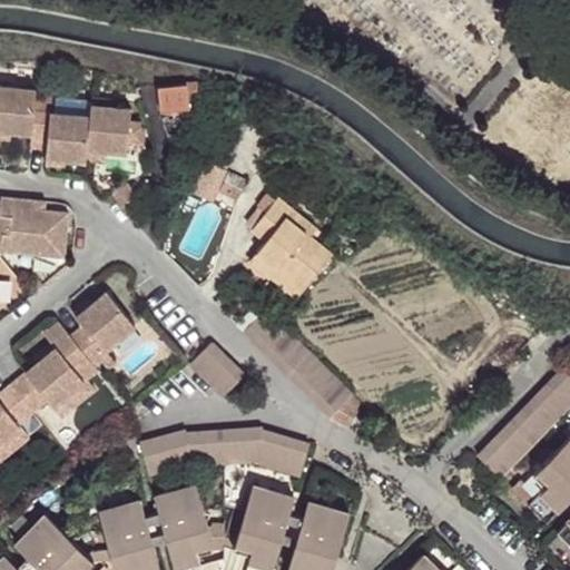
[(187,81),(158,86),(161,110),(189,107),(187,81)]
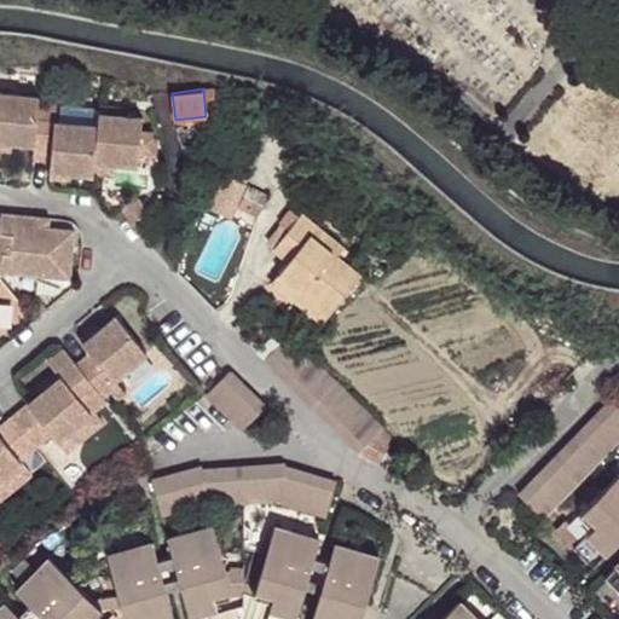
[(0,140),(12,142),(35,145),(38,121),(40,94),(0,90),(0,140)]
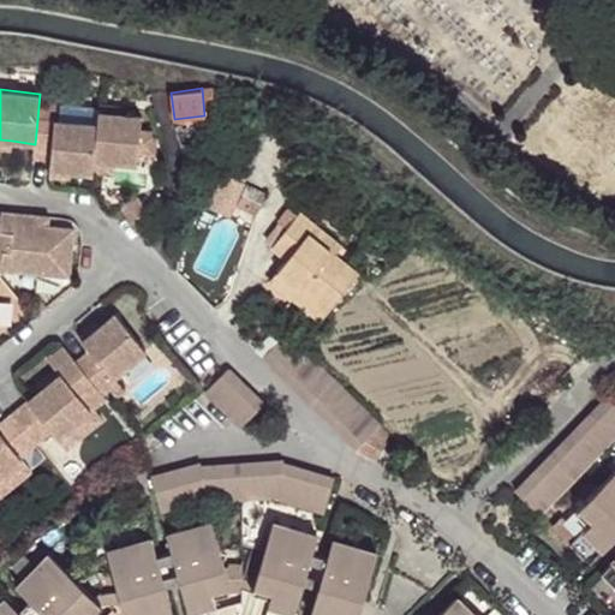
[(105,106),(100,106),(97,127),(94,160),(114,162),(137,163),(138,153),(154,154),(155,139),(151,139),(153,132),(139,131),(141,117),(119,114),(103,113),(105,106)]
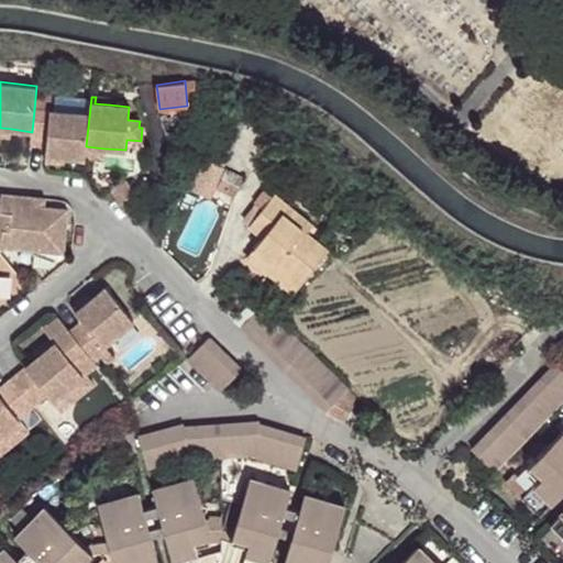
[(32,132),(30,145),(47,147),(46,155),(65,156),(85,158),(85,157),(86,146),(89,117),(34,110),(32,132)]
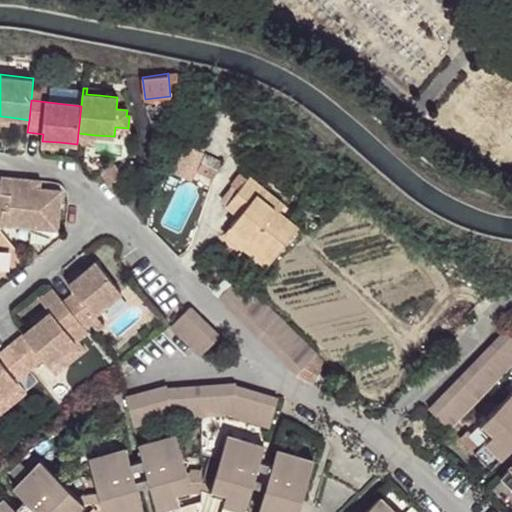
[(10,117),(0,116),(0,124),(9,125),(10,117)]
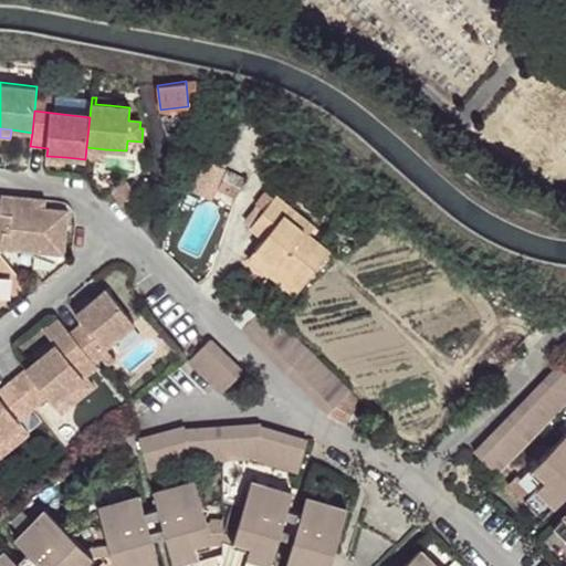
[(105,149),(86,147),(85,158),(104,160),(105,149)]
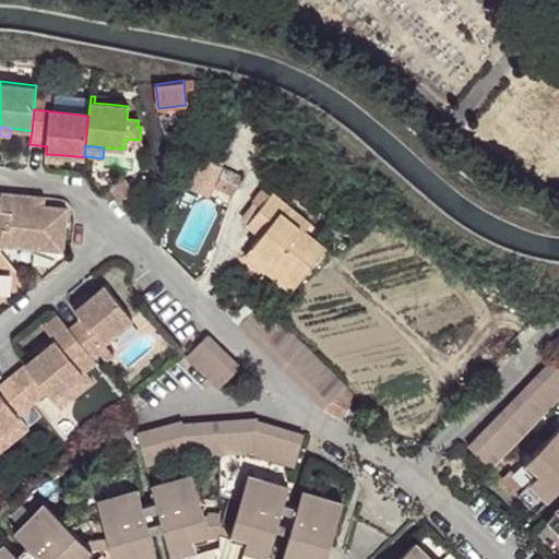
[(64,155),(46,154),(45,161),(63,163),(64,155)]
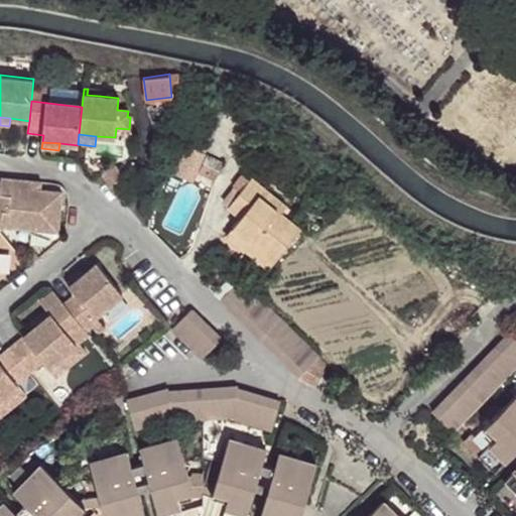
[(208,154),(203,164),(218,171),(222,161),(208,154)]
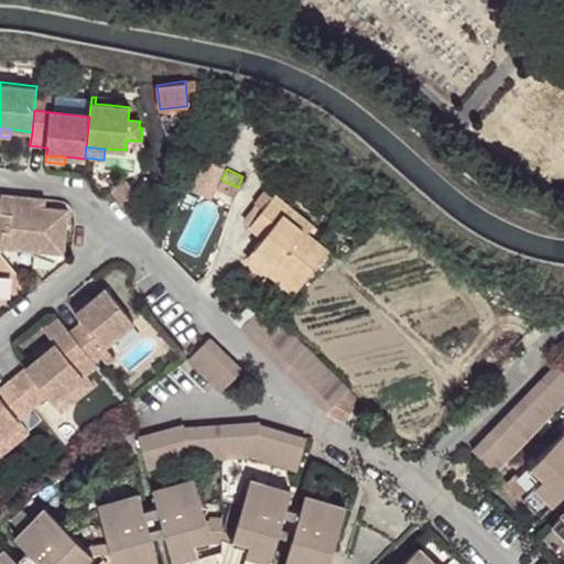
[(221,180),(217,188),(235,197),(239,187),(238,187),(221,180)]
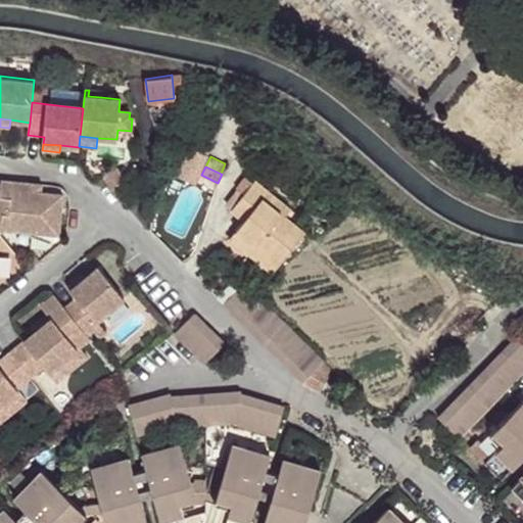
[(269,191),(254,180),(230,210),(243,221),(235,230),(279,265),(305,232),(286,216),(263,197),(269,191)]
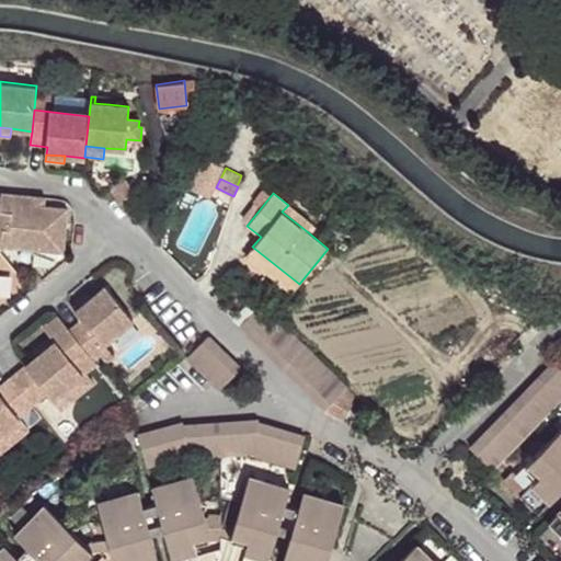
[(0,210),(0,228),(2,229),(0,245),(33,249),(32,264),(49,267),(64,255),(65,251),(67,210),(65,208),(46,206),(34,205),(34,196),(2,194),(1,212),(0,210)]
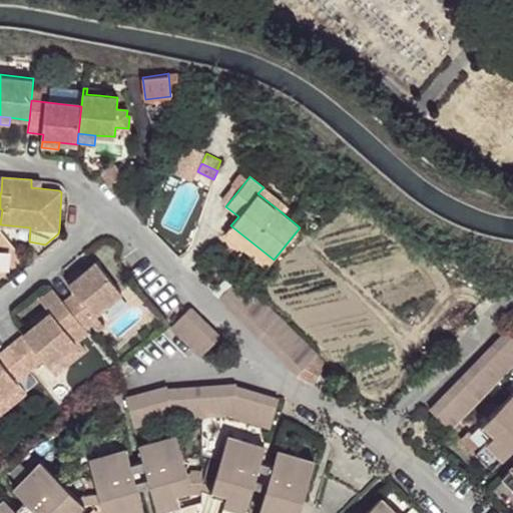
[(42,180),(31,179),(31,187),(42,188),(42,180)]
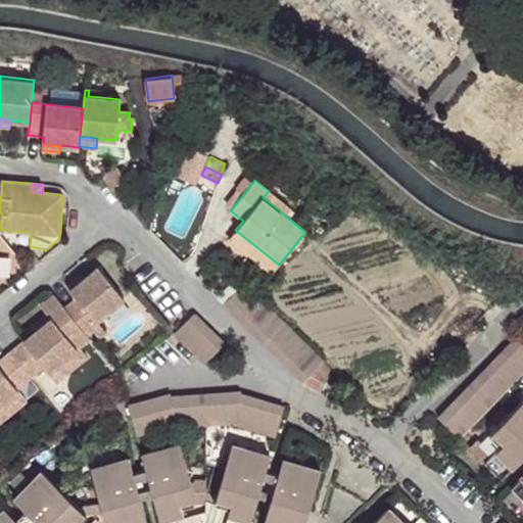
[(263,197),(286,216),(291,208),(269,191),(263,197)]
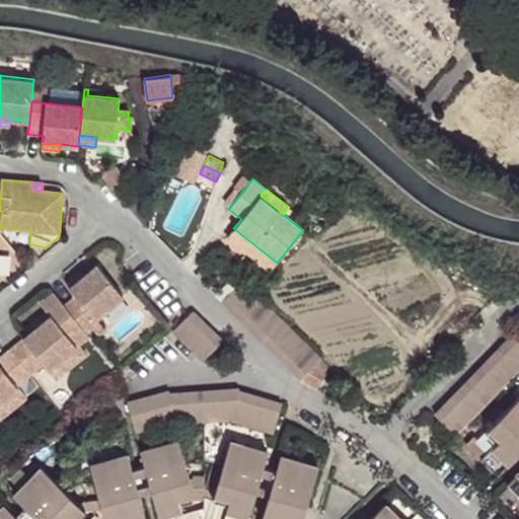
[(146,198),(142,214),(151,217),(154,201),(146,198)]
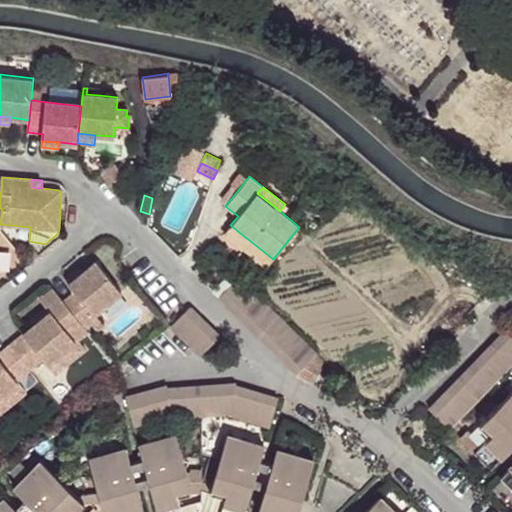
[(267,267),(273,259),(230,225),(224,234),(243,249),(244,247),(267,267)]
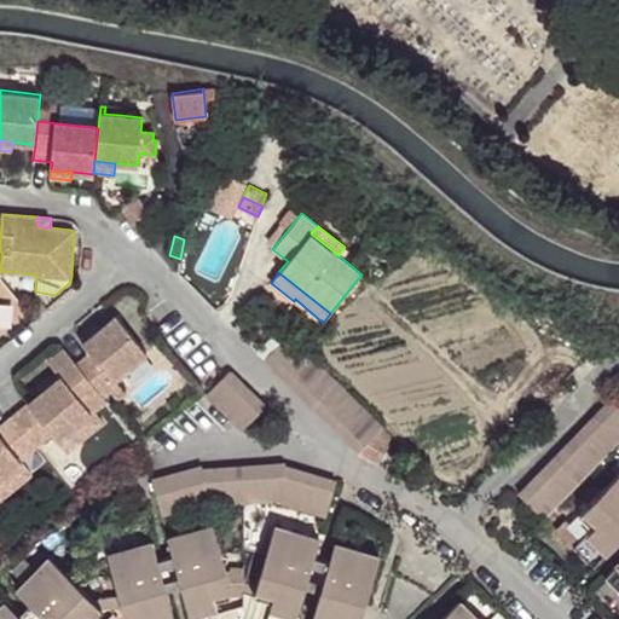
[(91,352),(76,364),(104,397),(119,385),(114,380),(146,352),(116,316),(99,329),(82,342),(91,352)]
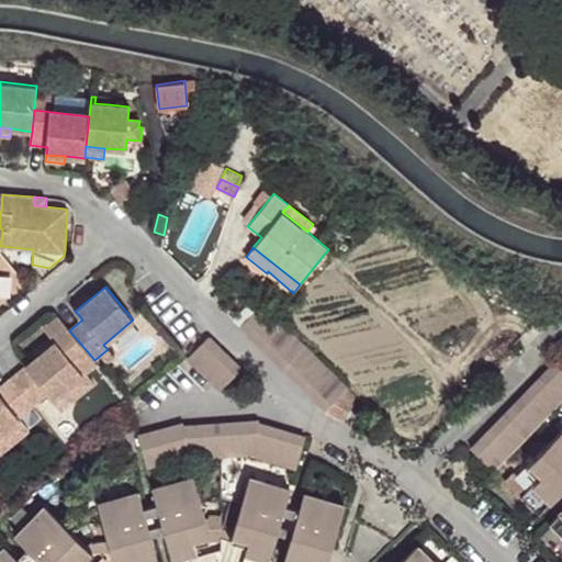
[(75,311),(90,299),(86,294),(71,306),(75,311)]
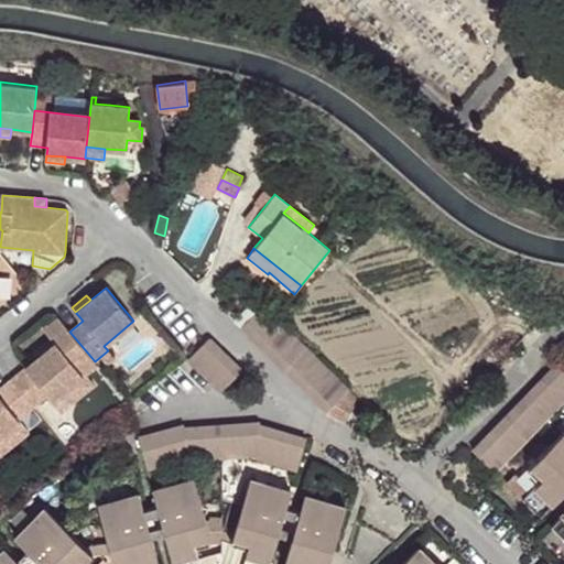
[(51,337),(54,343),(39,355),(10,380),(33,409),(49,396),(54,402),(86,375),(98,366),(95,361),(69,332),(57,316),(43,328),(51,337)]
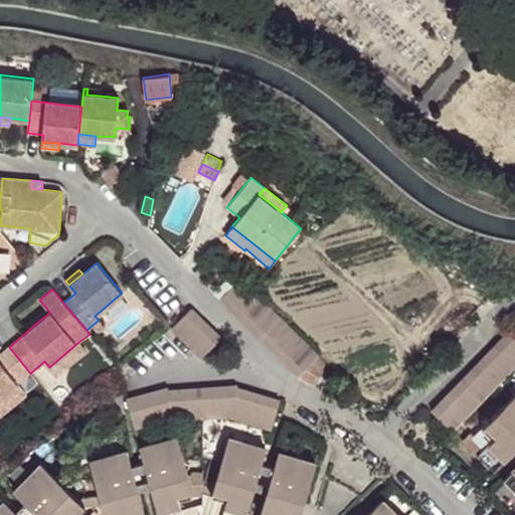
[(46,308),(32,320),(35,324),(49,313),(46,308)]
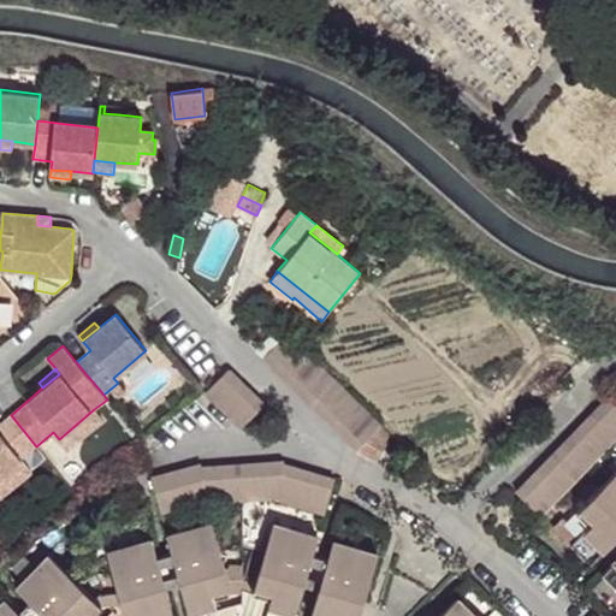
[(205,392),(241,428),(266,403),(229,368),(205,392)]
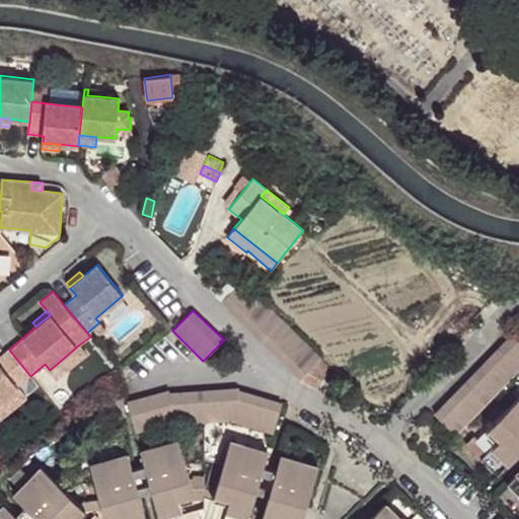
[(99,322),(87,332),(90,337),(92,339),(104,328),(99,322)]
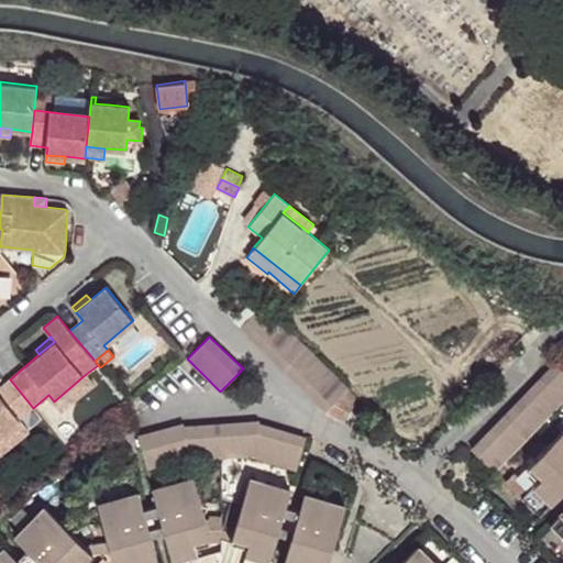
[(472,448),(494,471),(562,400),(562,368),(555,362),(472,448)]
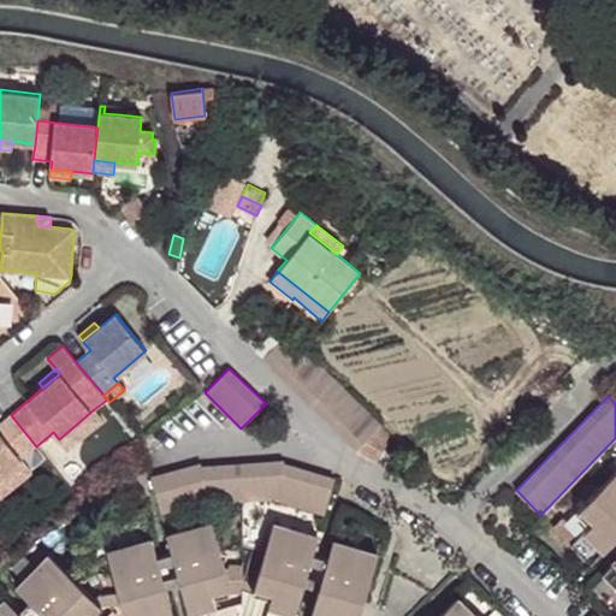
[(94,409),(59,439),(67,450),(104,421),(94,409)]
